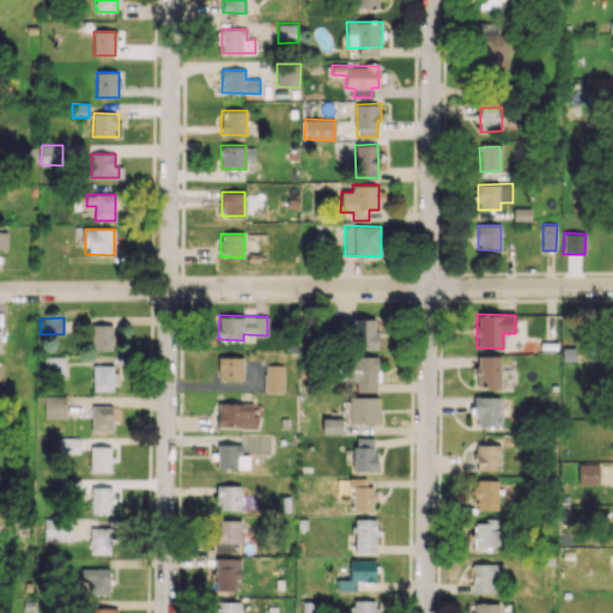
[(377,350),(378,319),(352,317),(351,349),(377,350)]
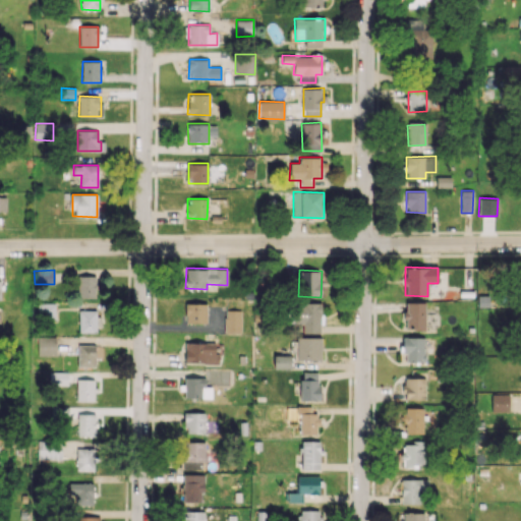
[(96,298),(97,276),(78,276),(77,297),(96,298)]
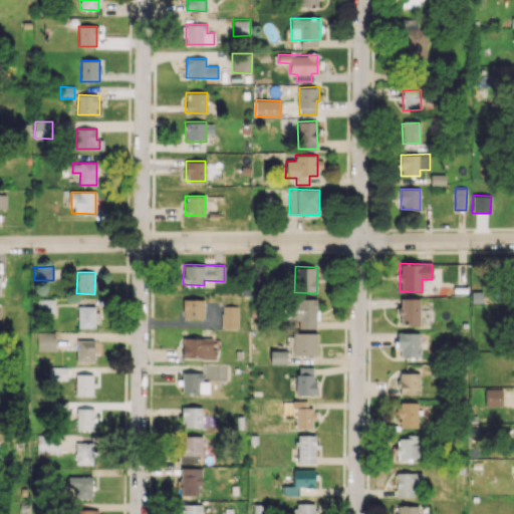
[(420,297),(400,297),(400,324),(420,324),(420,297)]
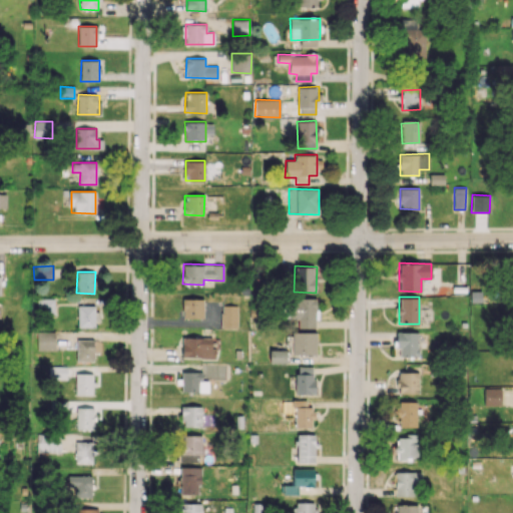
[(317,298),(288,299),(288,320),(299,320),(299,328),(317,328),(317,298)]
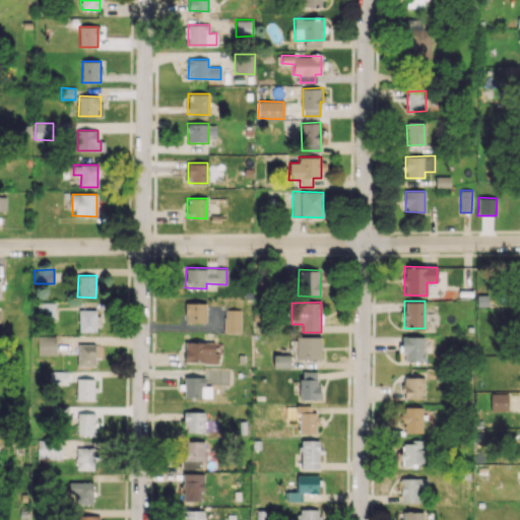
[(55,303),(39,303),(39,318),(55,318),(55,303)]
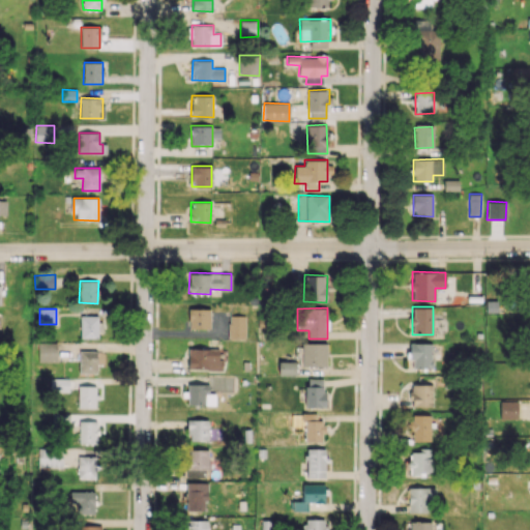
[(188,328),(210,328),(210,310),(188,308),(188,328)]
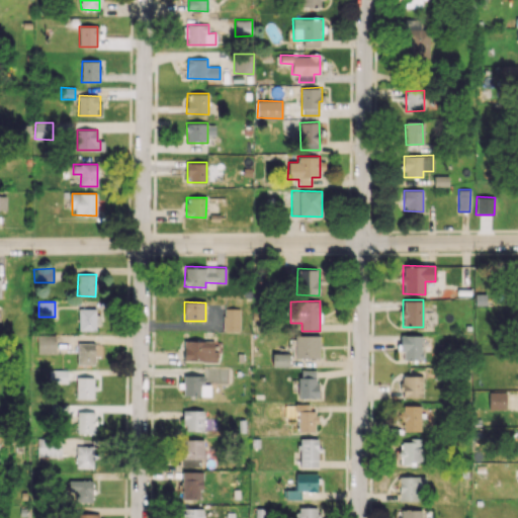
[(78,308),(78,331),(96,330),(95,308),(78,308)]
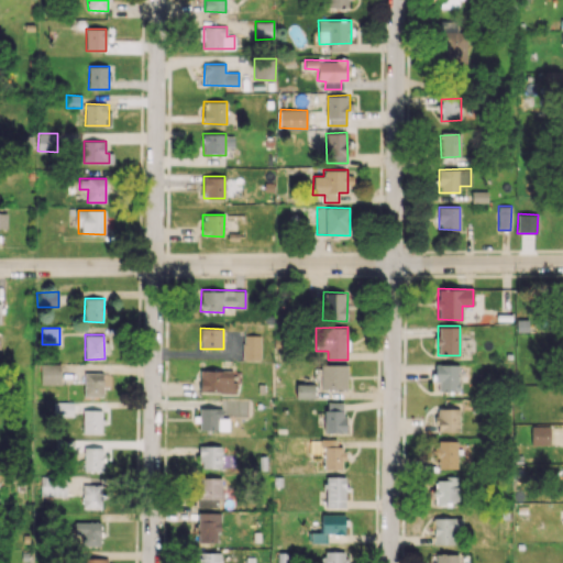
[(243,359),(261,360),(261,335),(243,334),(243,359)]
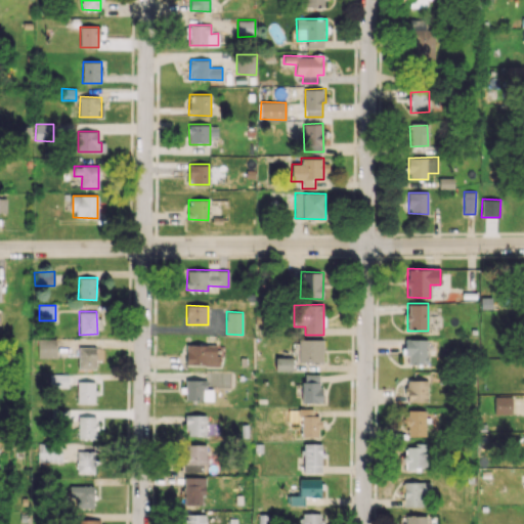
[(323,340),(299,339),(298,361),(323,361),(323,340)]
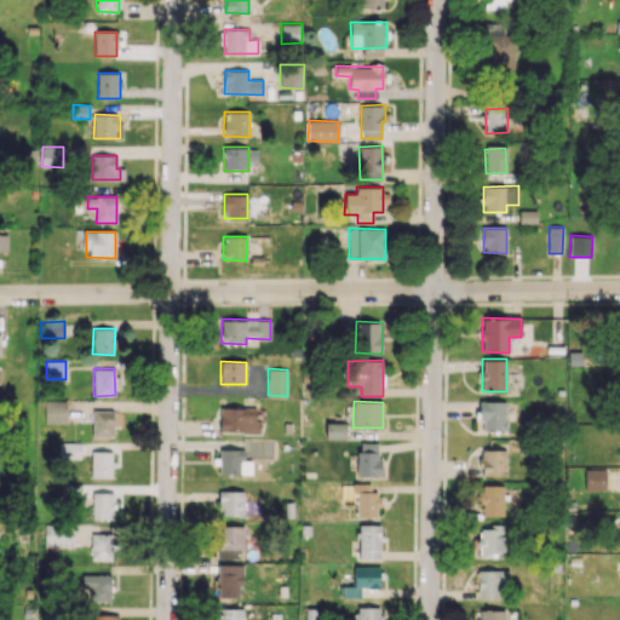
[(505,430),(506,401),(477,401),(477,420),(483,420),(482,430),(505,430)]
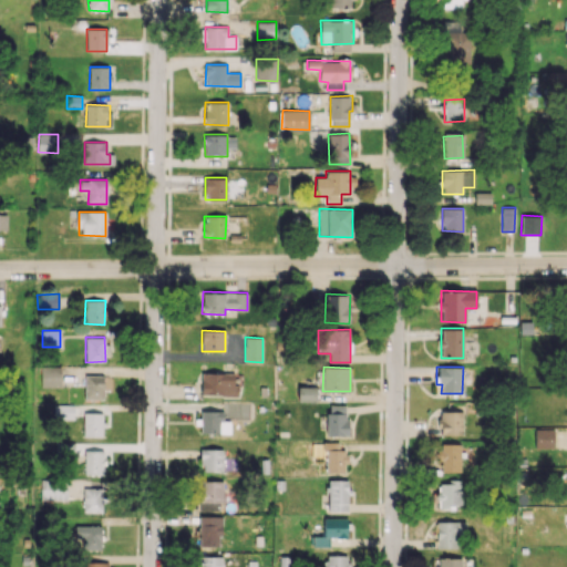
[(200,394),(234,395),(235,373),(202,372),(200,394)]
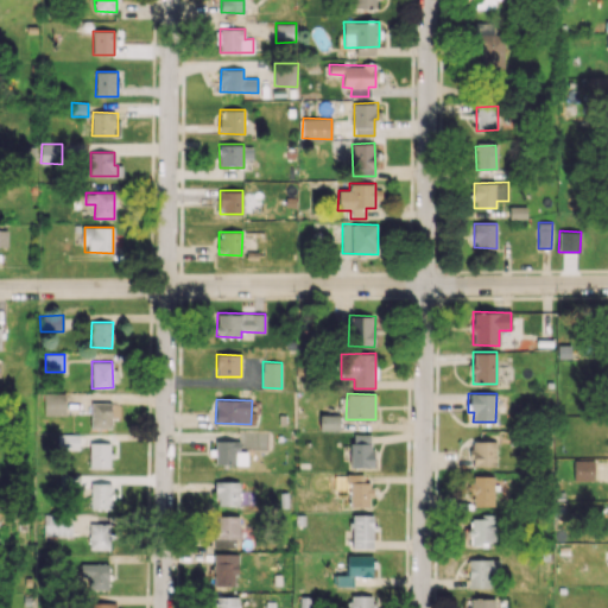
[(112,403),(92,403),(90,428),(111,429),(112,403)]
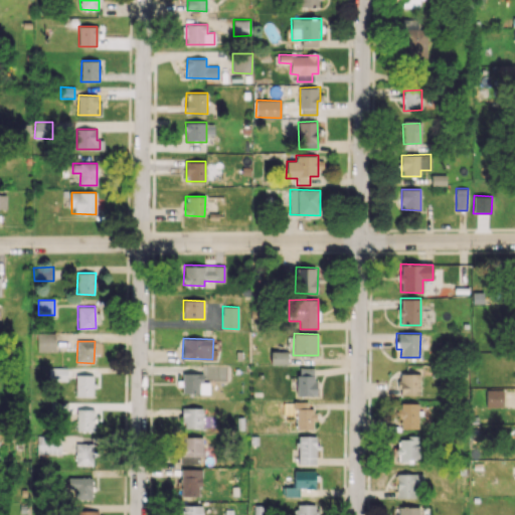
[(287,364),(287,351),(271,351),(271,364),(287,364)]
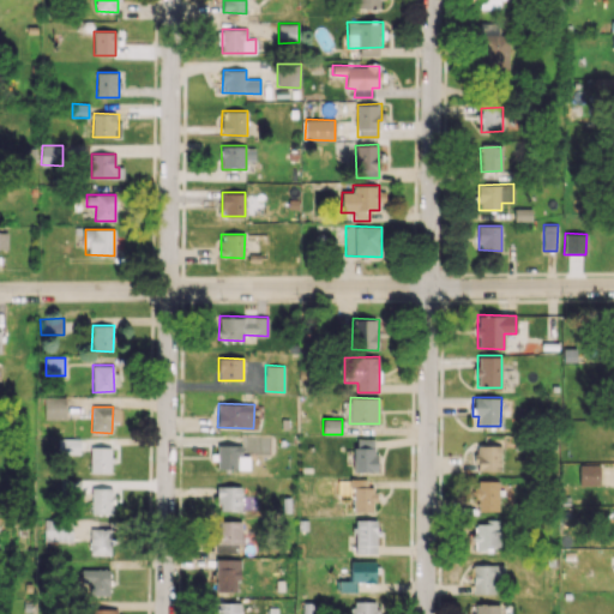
[(354,471),(375,471),(375,438),(354,438),(354,471)]
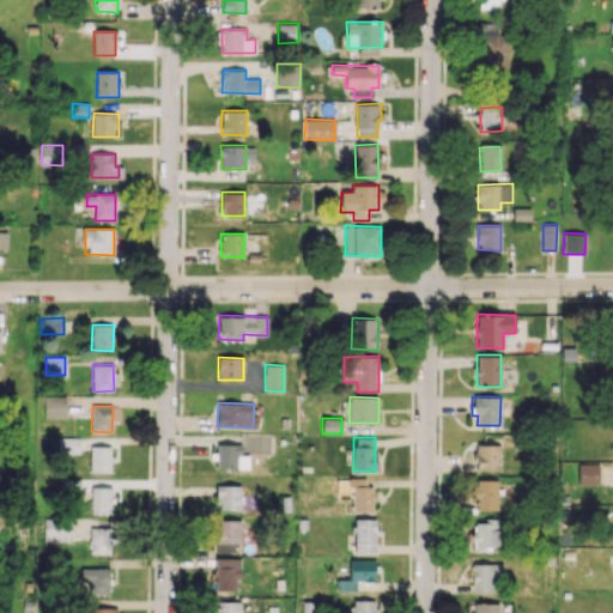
[(217,468),(240,468),(240,444),(217,443),(217,468)]
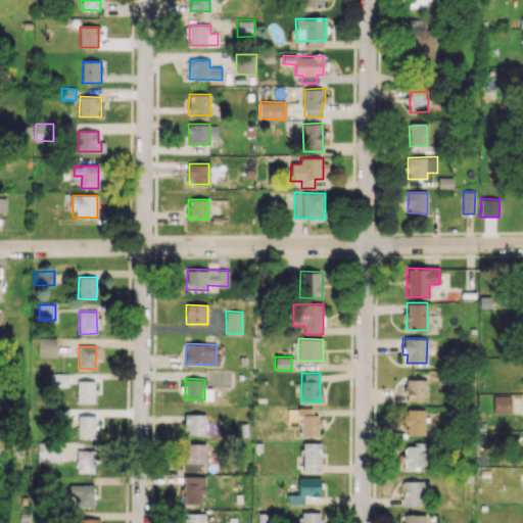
[(406,401),(427,400),(427,379),(406,380),(406,401)]
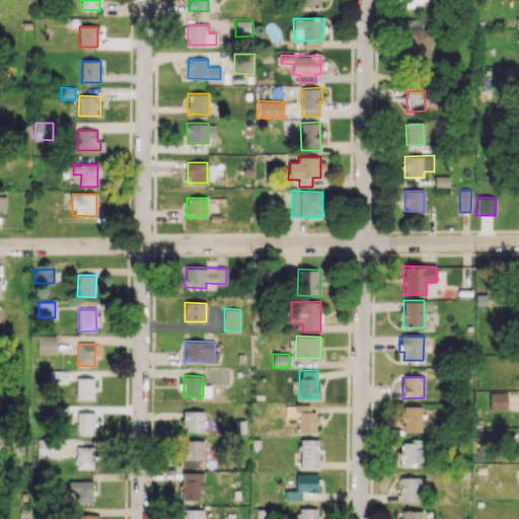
[(76,399),(94,399),(94,378),(77,377),(76,399)]
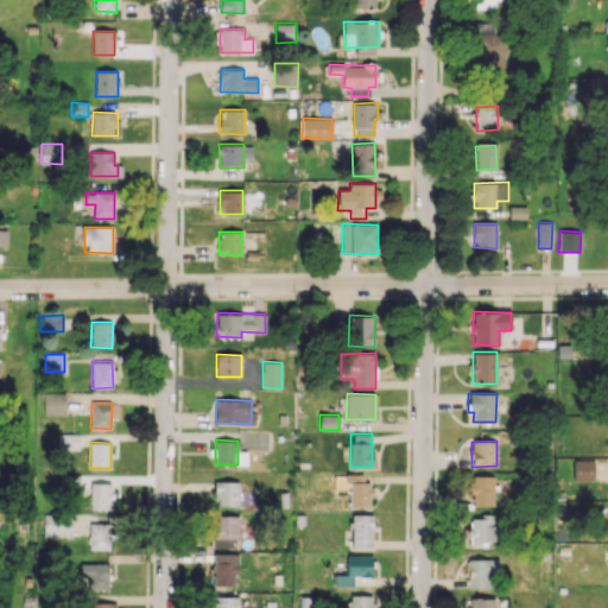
[(594,481),(594,460),(574,460),(574,481),(594,481)]
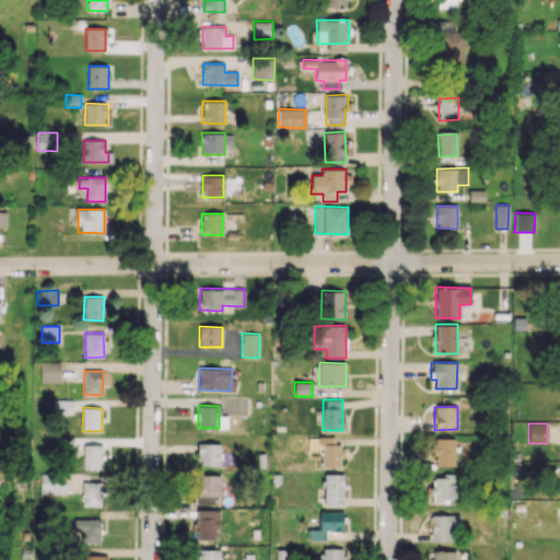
[(321,467),(340,467),(341,444),(330,444),(330,436),(322,436),(321,467)]
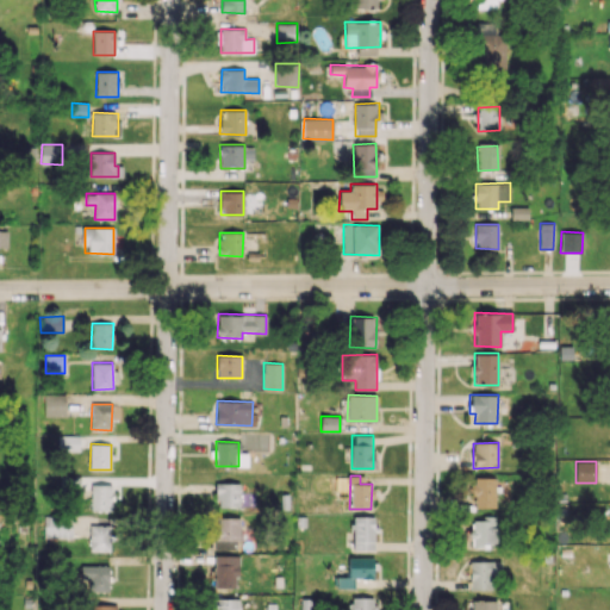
[(495,477),(471,478),(472,496),(474,496),(474,508),(495,508),(495,477)]
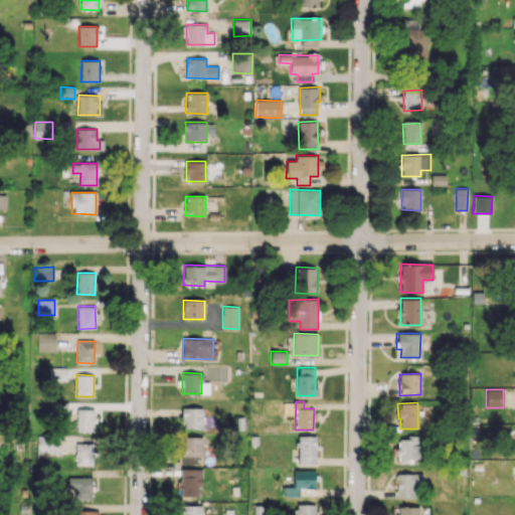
[(95,432),(95,409),(77,409),(76,431),(95,432)]
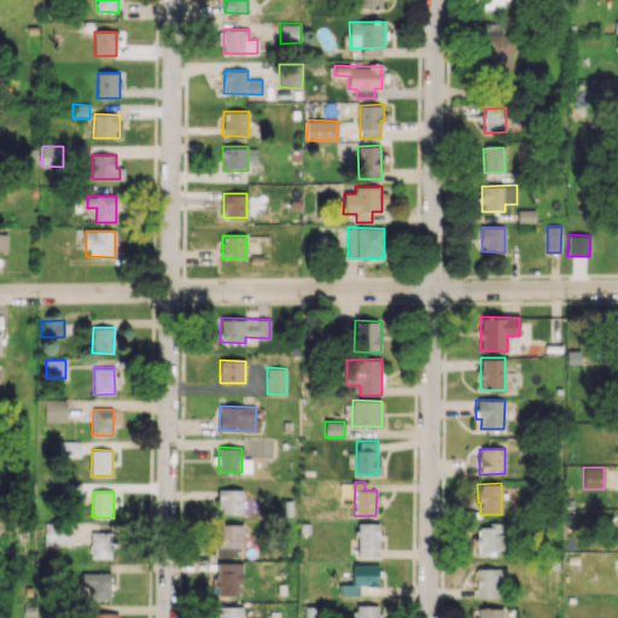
[(357,557),(378,557),(379,523),(357,523),(357,557)]
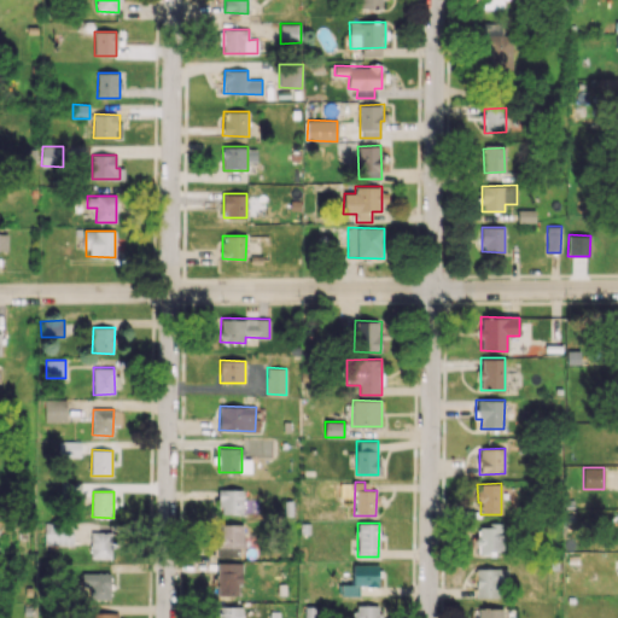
[(244,524),(219,524),(219,557),(237,557),(237,547),(243,547),(244,524)]
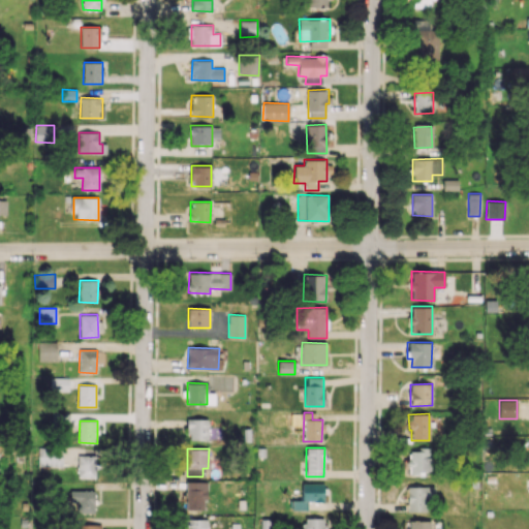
[(409,473),(431,472),(430,448),(408,449),(409,473)]
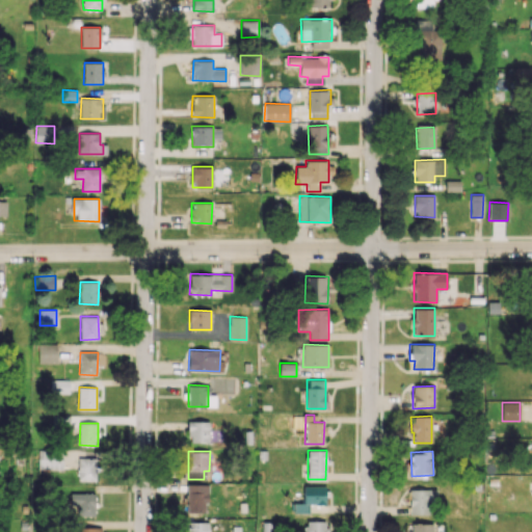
[(78,480),(96,481),(97,458),(78,457),(78,480)]
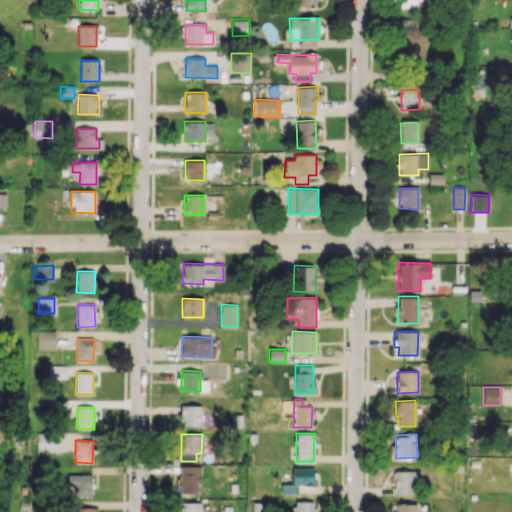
[(200,466),(180,465),(179,493),(197,493),(197,484),(200,484),(200,466)]
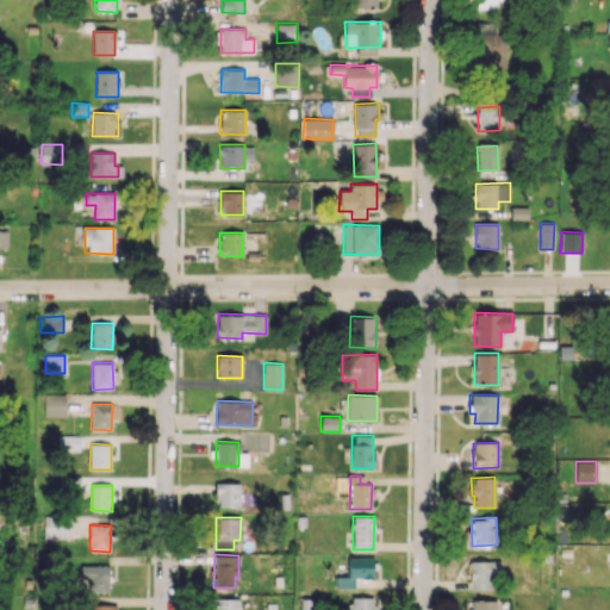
[(373,556),(348,556),(348,576),(337,576),(337,587),(353,589),(354,578),(373,578),(373,556)]
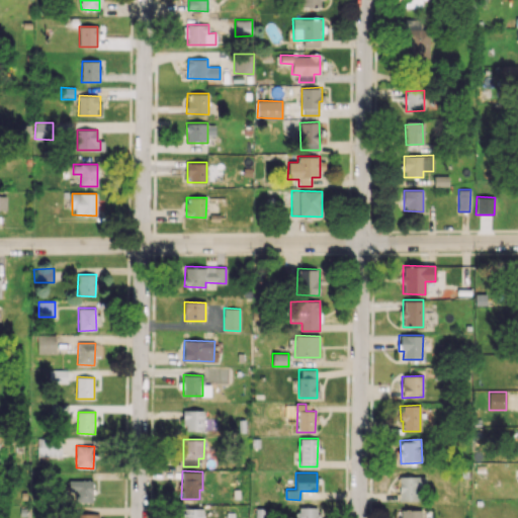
[(399,501),(424,500),(424,477),(399,477),(399,501)]
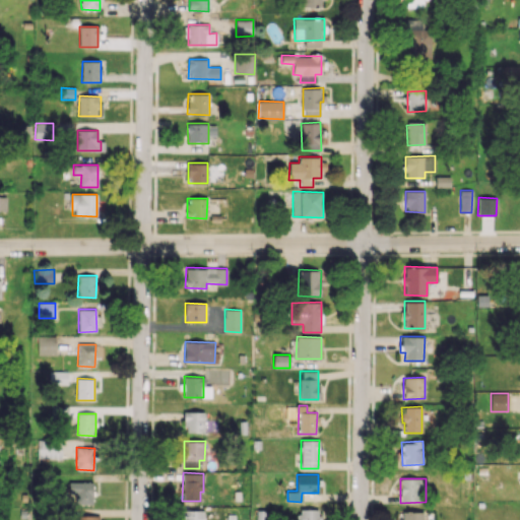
[(75,504),(92,504),(92,481),(69,482),(69,494),(75,493),(75,504)]
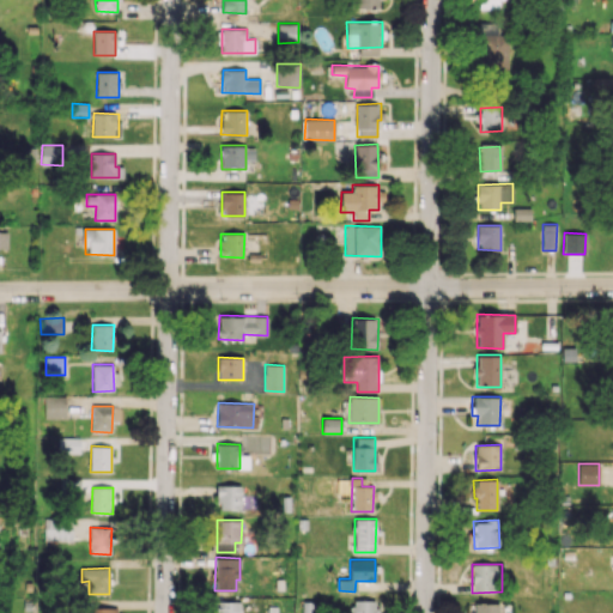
[(375,612),(375,600),(353,599),(352,612),(375,612)]
